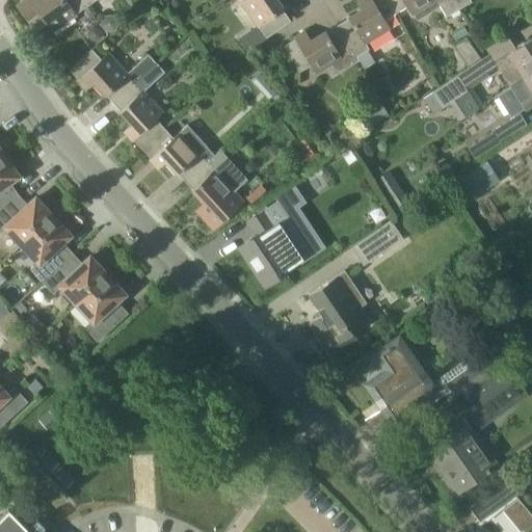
[(52,31),(86,7),(81,0),(48,0),(47,1),(46,0),(27,0),(18,7),(35,31),(47,24),(52,31)]
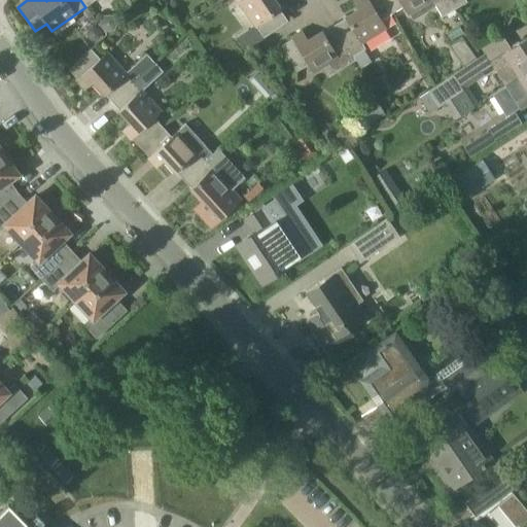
[(243,0),(241,2),(266,37),(289,21),(274,0),(243,0)]
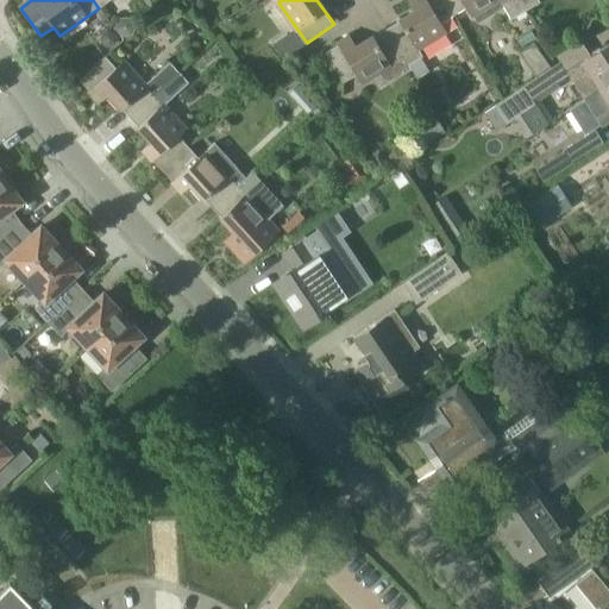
[(441,23),(454,14),(445,0),(414,0),(413,1),(419,12),(389,30),(410,64),(424,56),(419,50),(447,32),(441,23)]
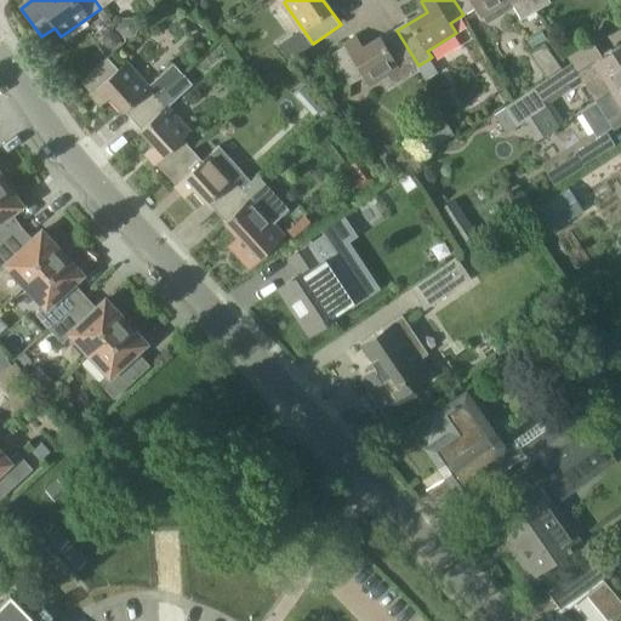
[(510,0),(523,20),(539,10),(531,0),(454,0),(463,15),(476,7),(482,17),(508,0),(510,0)]
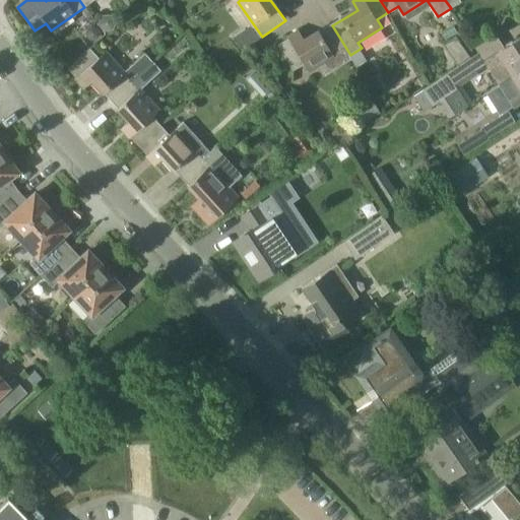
[(445,0),(451,8),(462,1),(461,0),(445,0)]
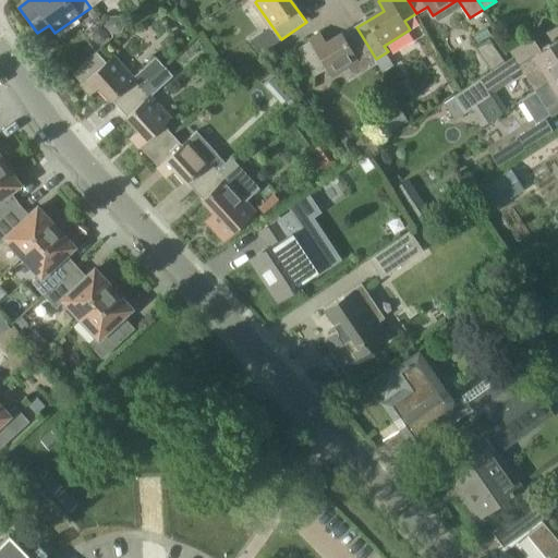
[(374,61),(376,59),(356,27),(329,45),(323,34),(311,41),(310,40),(298,47),(314,75),(327,68),(332,76),(346,68),(352,77),(375,63),(374,61)]
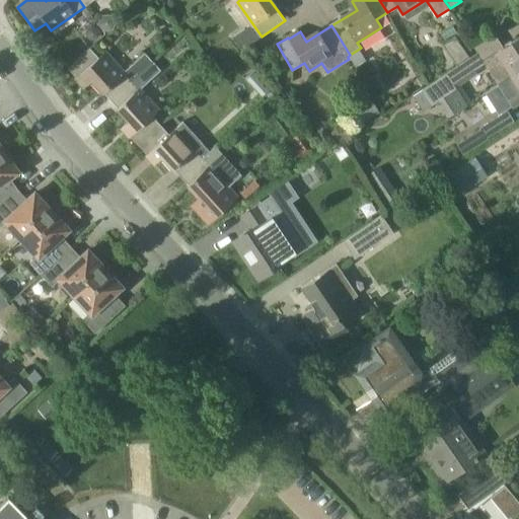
[(497,83),(518,69),(518,36),(502,48),(492,32),(488,35),(484,29),(471,38),(475,43),(470,46),(475,52),(469,57),(454,35),(442,45),(457,65),(411,95),(422,110),(455,88),(452,84),(484,62),(497,83)]
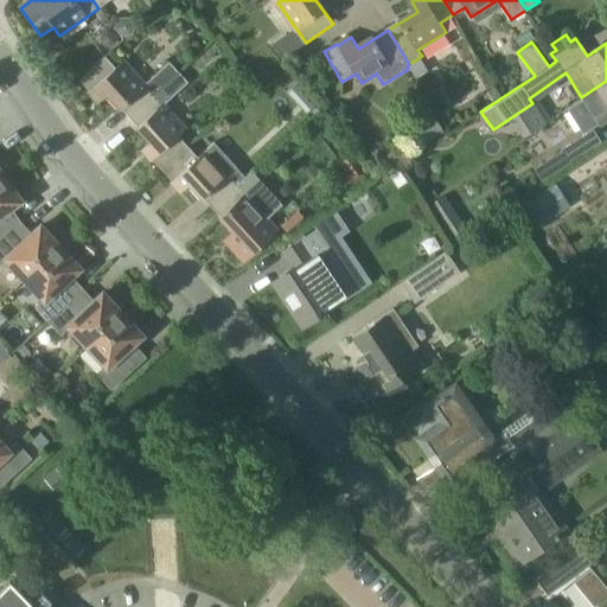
[(170,61),(144,83),(123,62),(116,68),(104,56),(80,80),(90,91),(89,93),(98,102),(108,94),(128,116),(153,94),(177,71),(170,61)]
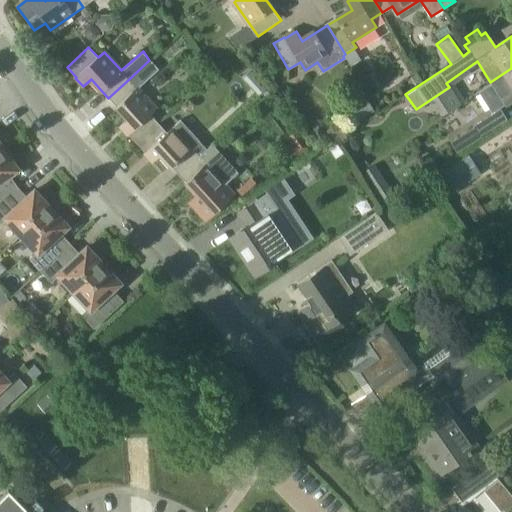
[(156,109),(136,87),(156,67),(149,60),(129,79),(108,98),(127,118),(119,126),(127,135),(128,134),(136,142),(158,122),(150,114),(156,109)]
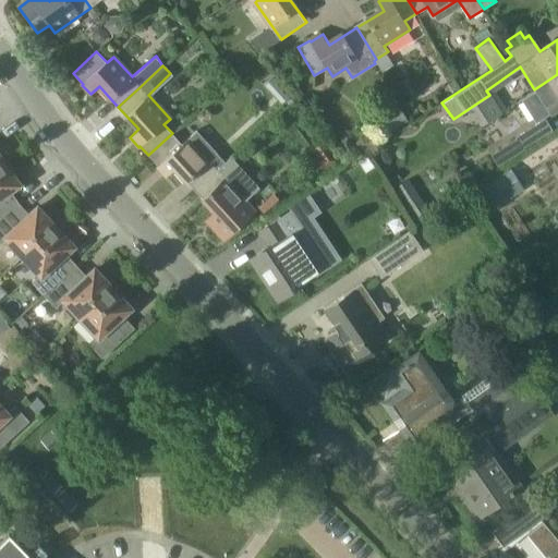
[(557,74),(534,89),(552,116),(557,111),(557,74)]
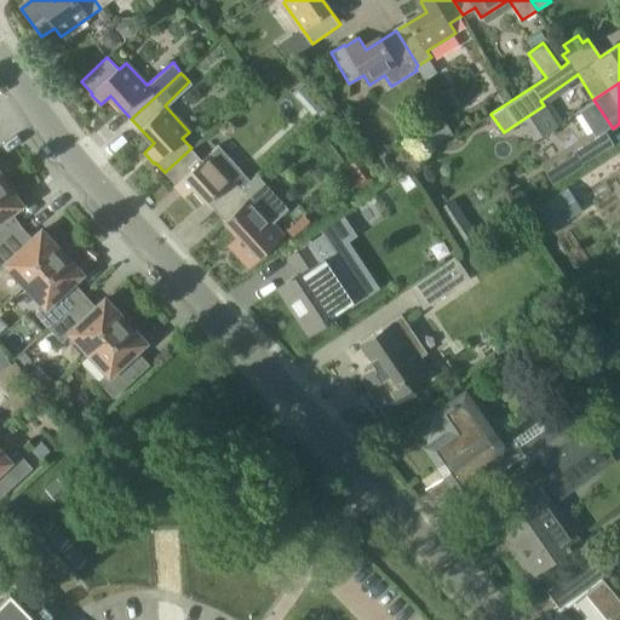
[(426,148),(451,133),(441,115),(415,131),(426,148)]
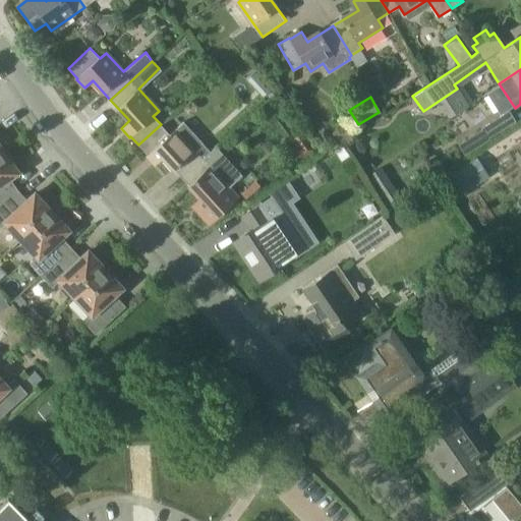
[(507,110),(479,127),(480,129),(461,141),(467,151),(514,121),(507,110)]
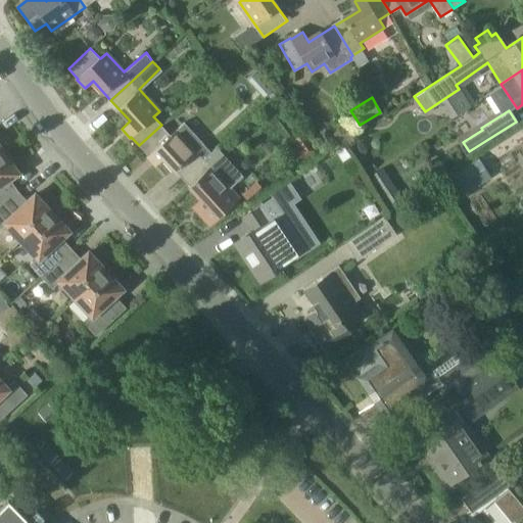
[(162,157),(182,178),(211,151),(204,143),(185,122),(171,135),(161,125),(139,145),(148,155),(147,156),(155,164),(162,157)]
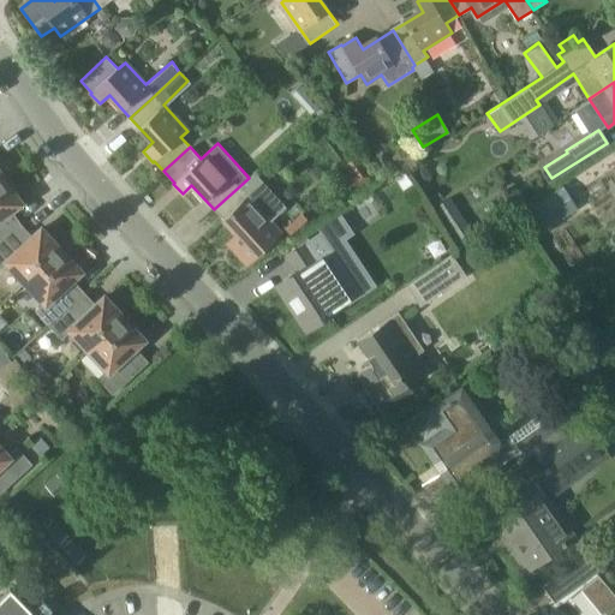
[(264,185),(266,184),(256,172),(249,178),(214,209),(236,233),(227,242),(238,254),(239,252),(250,264),(284,233),(273,221),(287,209),(264,185)]
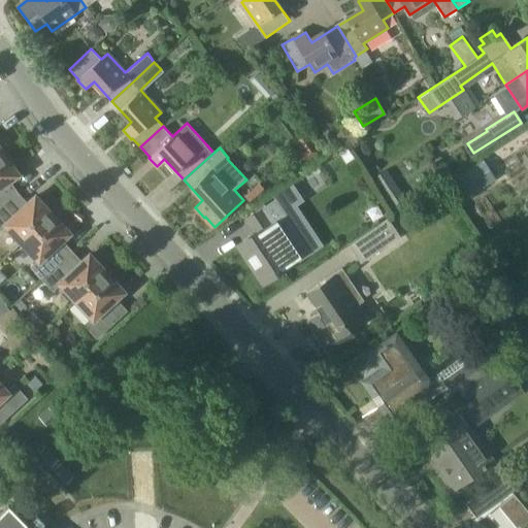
[(0,205),(17,192),(8,180),(18,174),(11,165),(15,163),(7,151),(0,155),(0,205)]
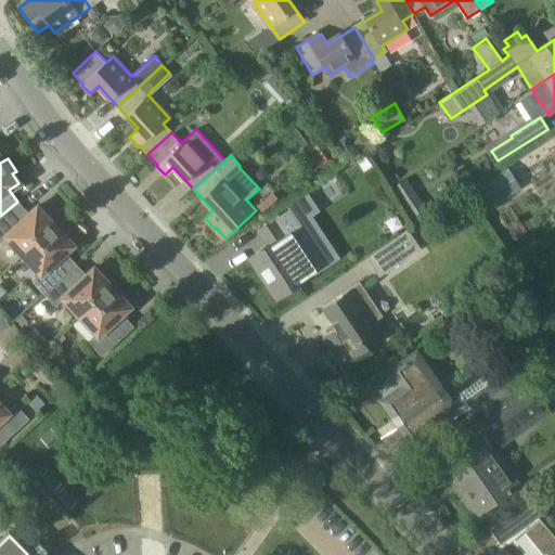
[(485,211),(520,188),(507,167),(472,191),(485,211)]
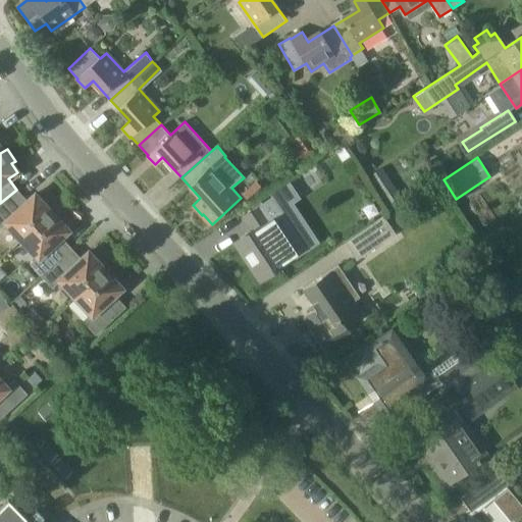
[(359,176),(375,208),(394,199),(377,167),(359,176)]
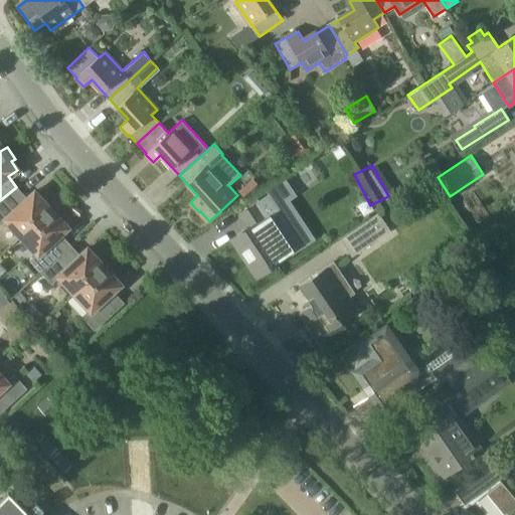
[(251,179),(237,192),(245,201),(260,187),(251,179)]
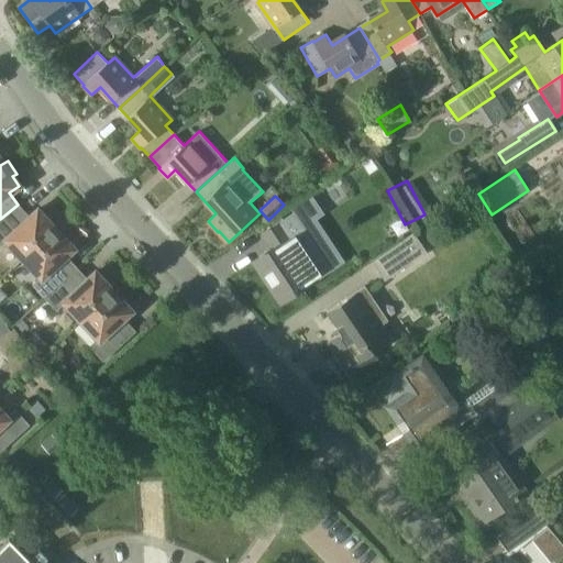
[(274,249),(255,261),(282,301),(309,283),(309,282),(330,267),(302,225),(321,212),(313,200),(263,233),(274,249)]
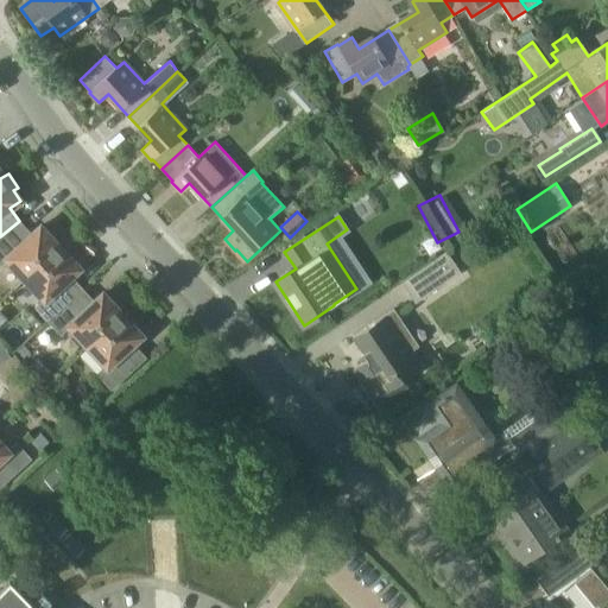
[(25,279),(64,242),(52,230),(49,234),(40,225),(31,234),(20,222),(19,221),(0,236),(0,264),(6,259),(25,279)]
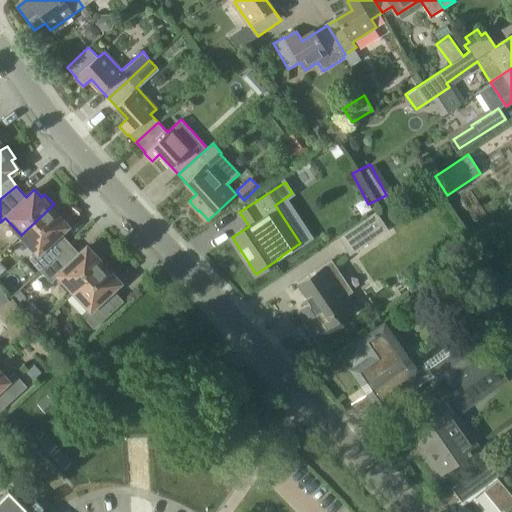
[(40,270),(69,243),(59,233),(67,225),(60,218),(63,215),(54,204),(21,235),(36,252),(30,258),(40,270)]
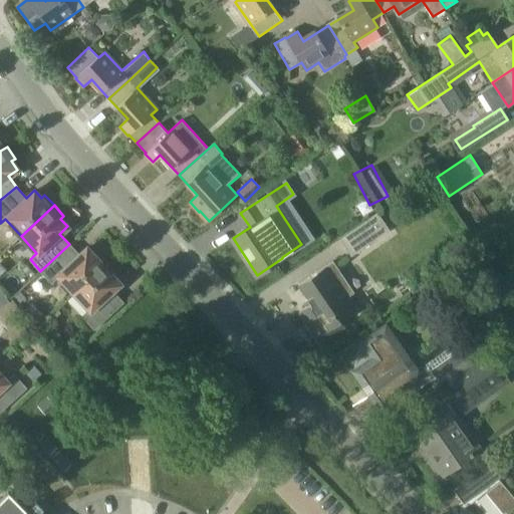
[(375,212),(337,238),(349,256),(388,229),(375,212)]
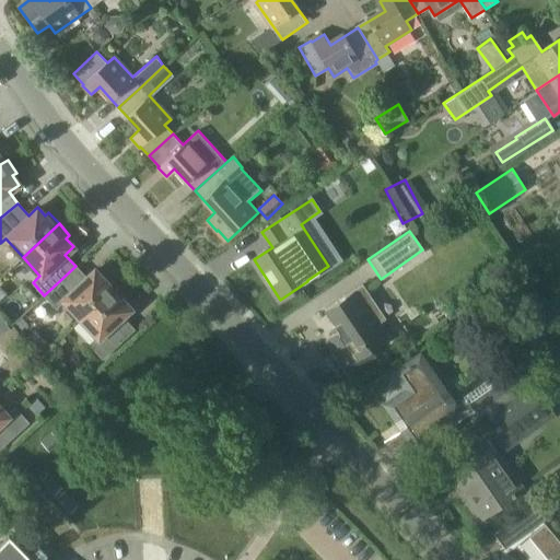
[(80,318),(116,286),(105,275),(102,278),(94,269),(85,277),(76,266),(44,295),(55,307),(62,300),(80,318)]
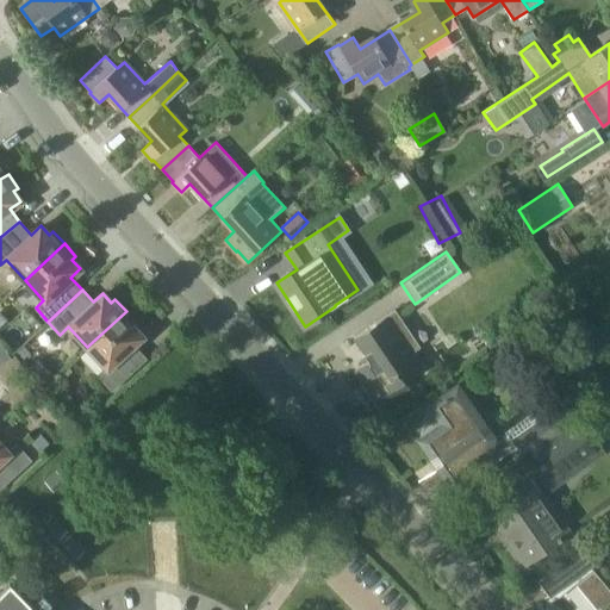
[(396,310),(354,337),(365,355),(360,359),(363,363),(354,371),(380,409),(409,388),(405,381),(424,368),(412,352),(419,347),(396,310)]
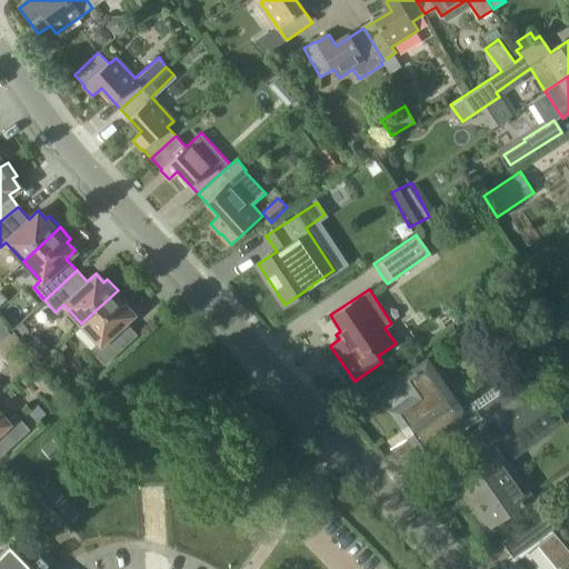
[(118,290),(81,323),(99,343),(91,350),(105,365),(136,335),(123,321),(132,313),(125,305),(129,301),(118,290)]
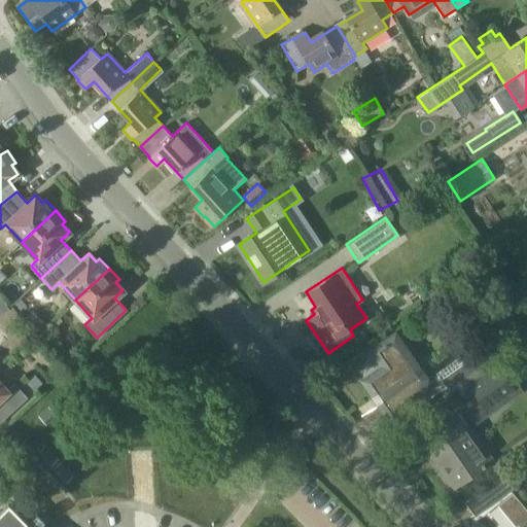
[(359,380),(393,428),(430,401),(428,398),(435,393),(427,383),(428,377),(395,329),(367,349),(380,365),(359,380)]
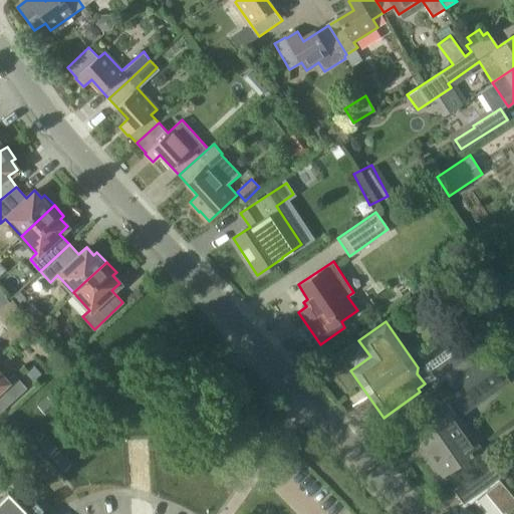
[(38,362),(18,339),(4,350),(24,374),(38,362)]
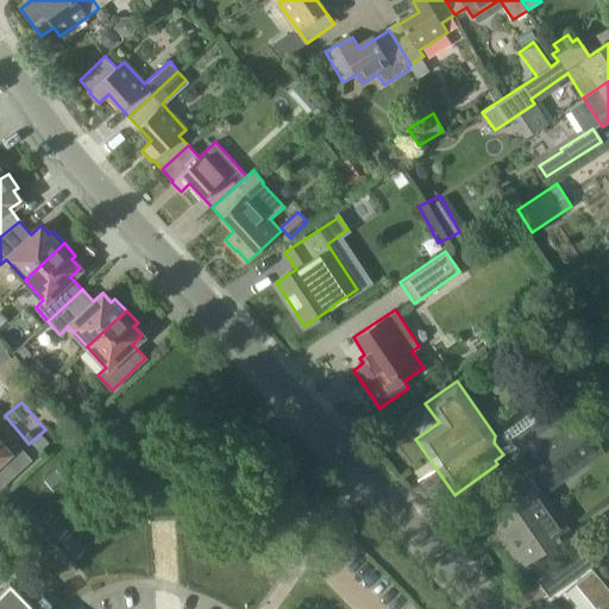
[(552,403),(507,434),(521,456),(566,425),(552,403)]
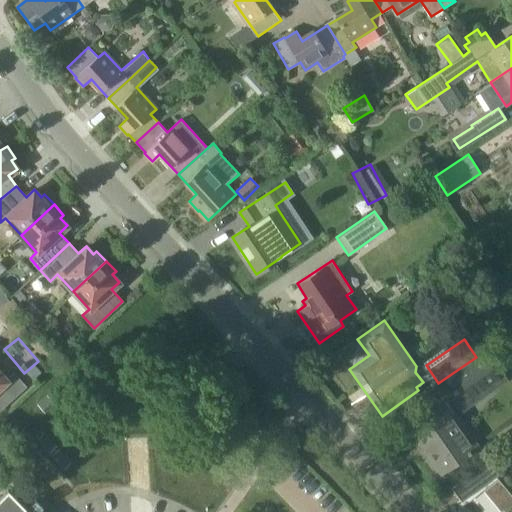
[(420,424),(411,430),(441,473),(479,446),(468,430),(462,434),(451,418),(457,414),(487,393),(480,383),(487,378),(485,375),(494,369),(482,353),(476,357),(438,383),(447,396),(448,398),(441,403),(439,401),(415,417),(420,424)]
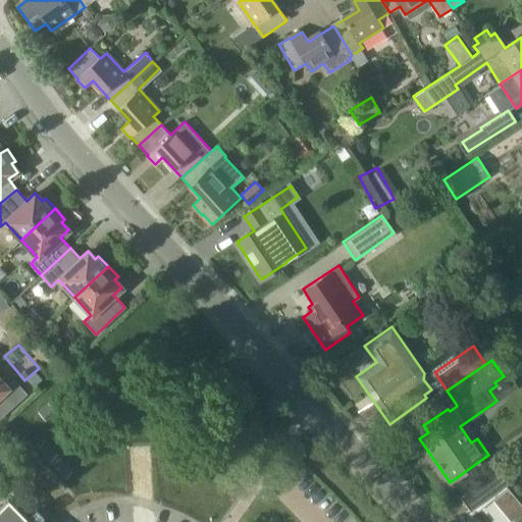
[(0,379),(0,417),(27,394),(13,380),(7,386),(0,379)]
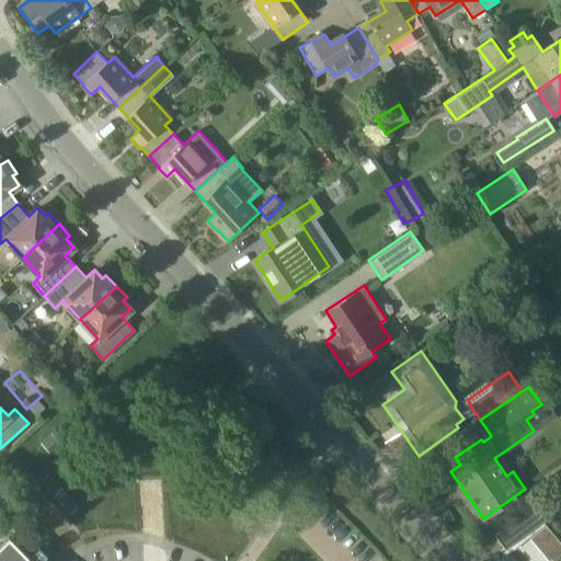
[(393,428),(377,434),(385,456),(402,449),(393,428)]
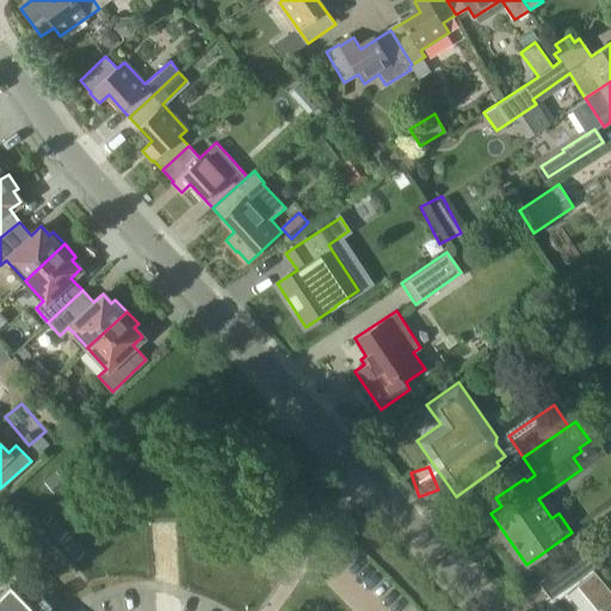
[(573,579),(593,562),(581,547),(561,563),(573,579)]
